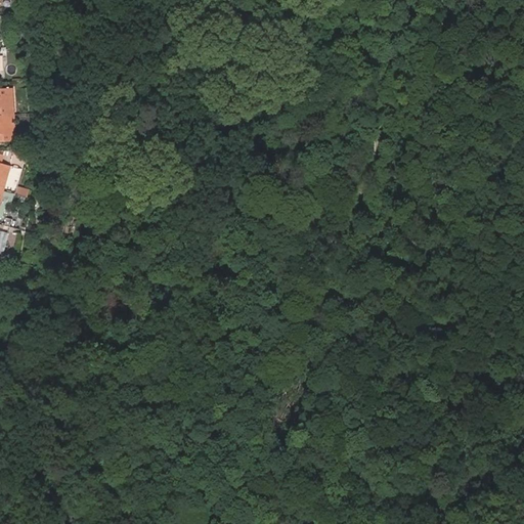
[(11,88),(0,89),(0,115),(13,115),(11,88)]
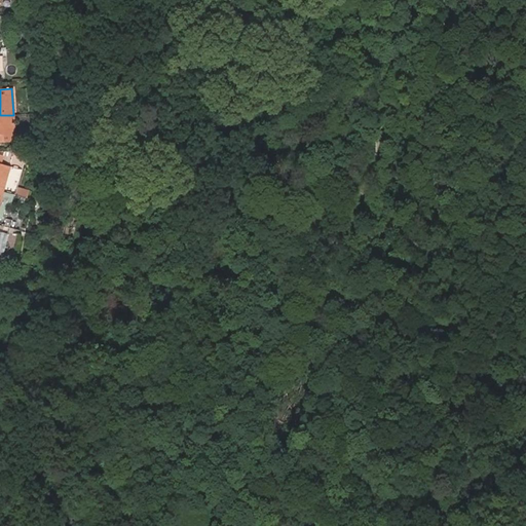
[(13,115),(0,115),(0,142),(15,142),(13,115)]
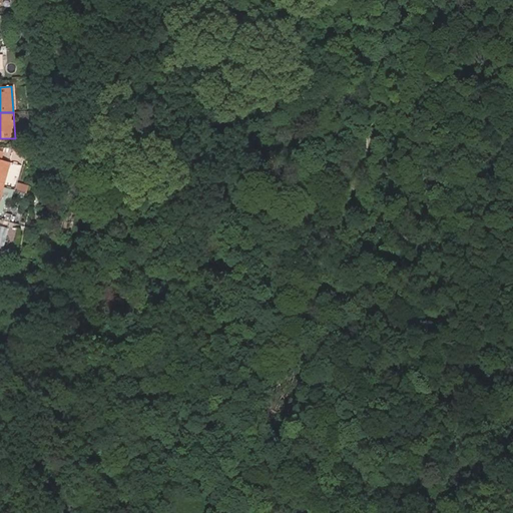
[(0,159),(0,186),(2,187),(9,162),(1,160),(0,159)]
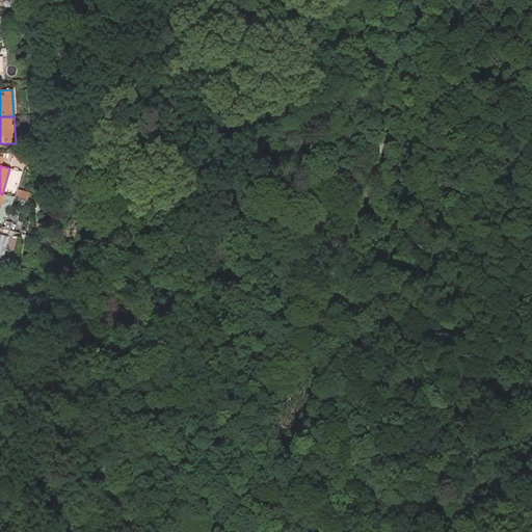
[(27,201),(29,192),(17,189),(15,197),(27,201)]
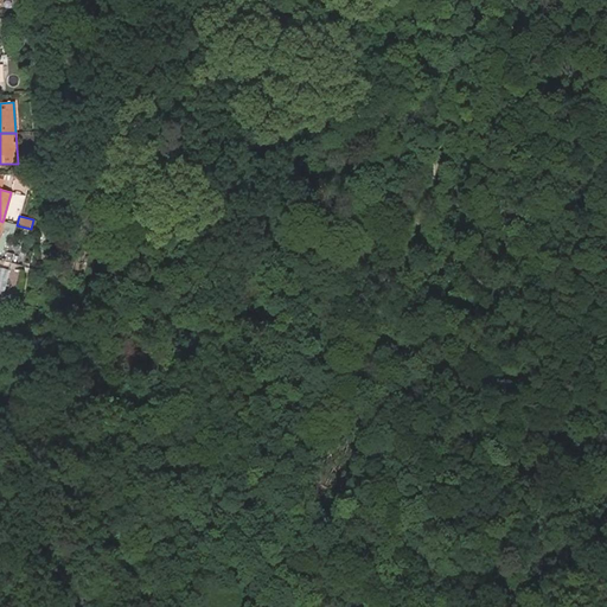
[(13,234),(16,225),(2,222),(0,221),(0,253),(1,253),(2,246),(10,247),(13,234)]
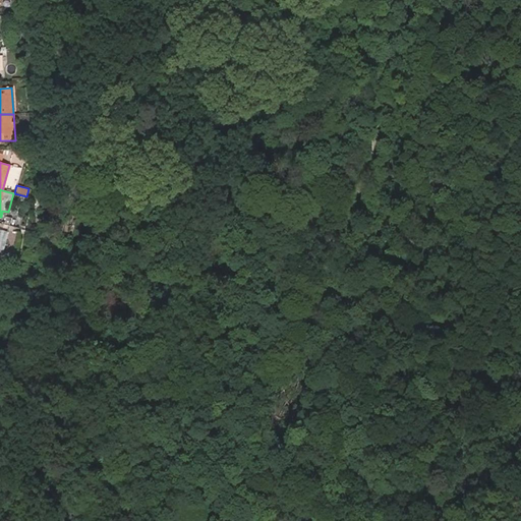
All buildings are outlined.
